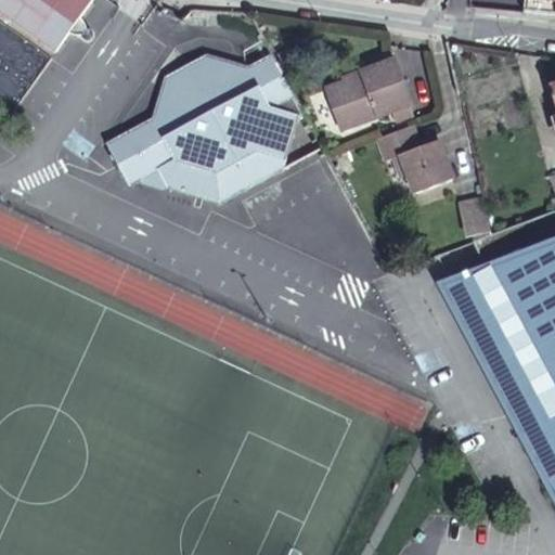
[(90,0),(0,0),(0,12),(54,51),(91,0),(90,0)]
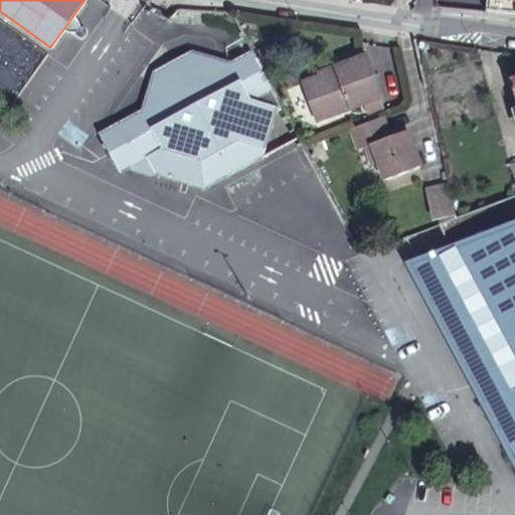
[(514,0),(487,0),(486,12),(514,14),(514,0)]
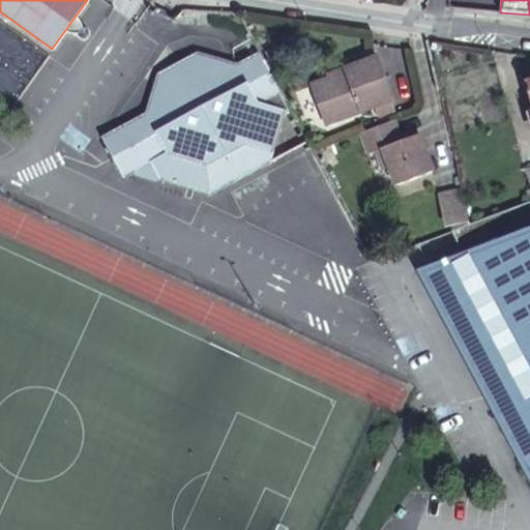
[(257,104),(278,92),(258,52),(237,63),(198,52),(158,72),(147,112),(102,136),(123,175),(167,151),(207,163),(245,144),(257,104)]
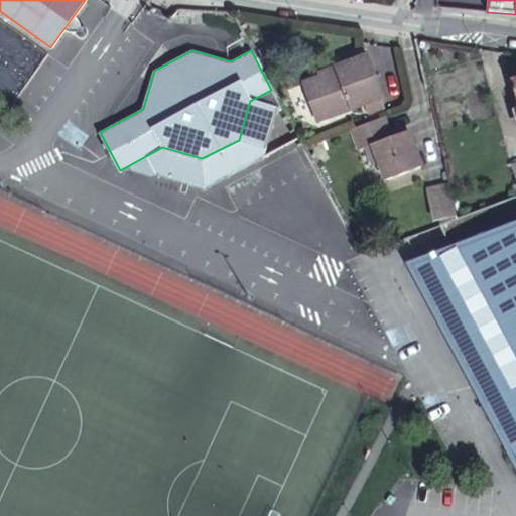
[(317,122),(381,99),(367,58),(337,70),(338,73),(303,85),(317,122)]
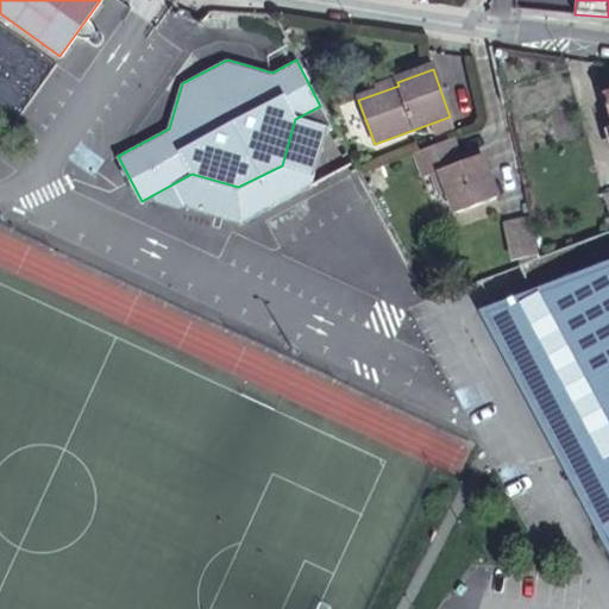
[(447,140),(409,155),(418,177),(425,176),(434,173),(443,195),(451,217),(493,201),(476,157),(456,164),(447,140)]
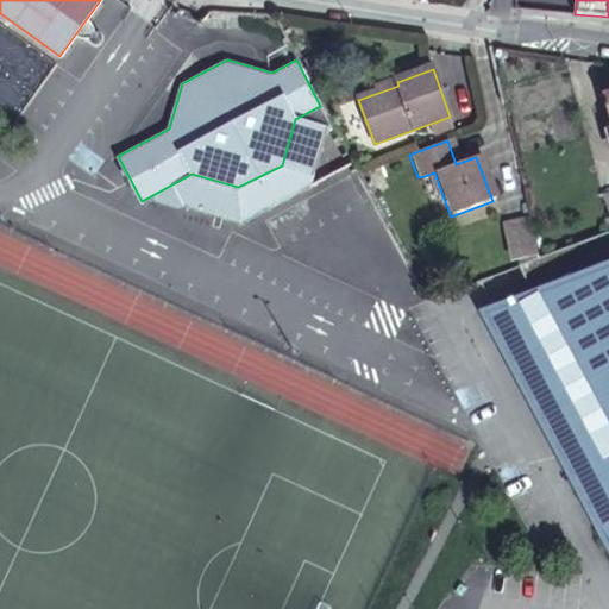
[(434,173),(425,176),(433,199),(443,195),(434,173)]
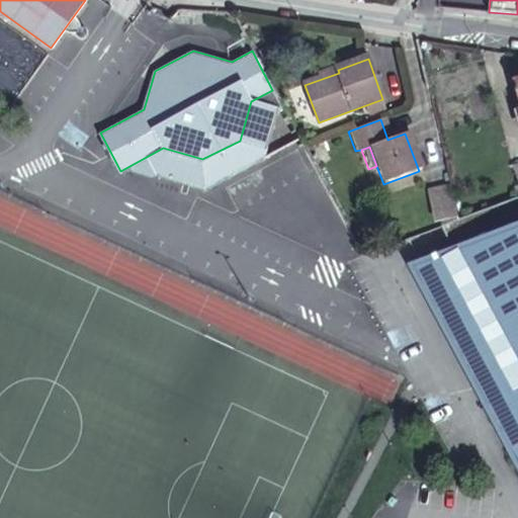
[(458,214),(450,182),(431,188),(438,221),(458,214)]
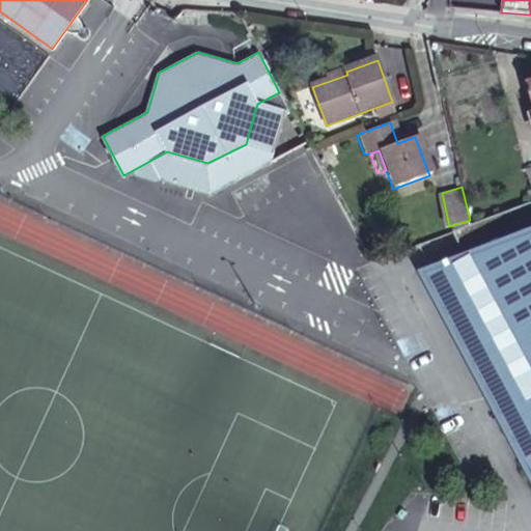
[(530,200),(450,232),(457,248),(455,248),(454,249),(453,250),(453,251),(452,252),(452,253),(451,254),(451,255),(450,256),(450,258),(450,259),(450,260),(451,262),(440,267),(530,437),(530,200)]
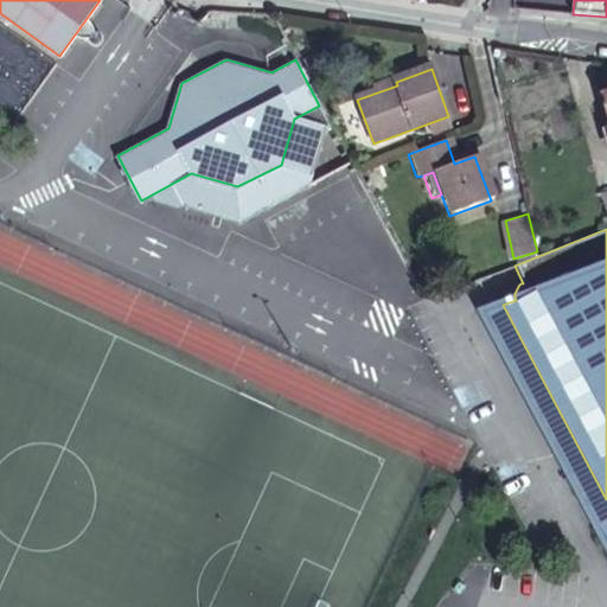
[(606,521),(606,499),(503,305),(485,311),(600,525),(606,521)]
